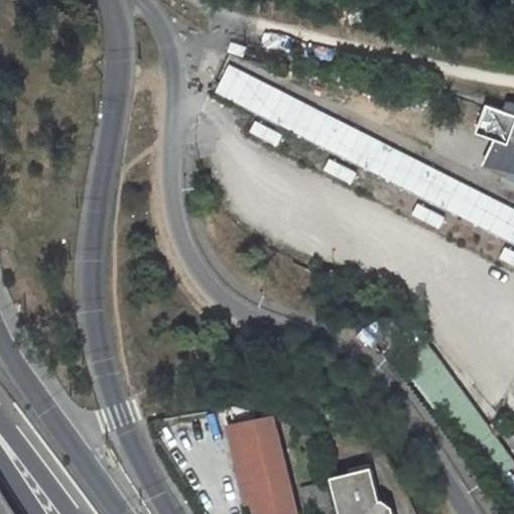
[(513,241),(513,209),(231,66),(218,92),(513,241)]
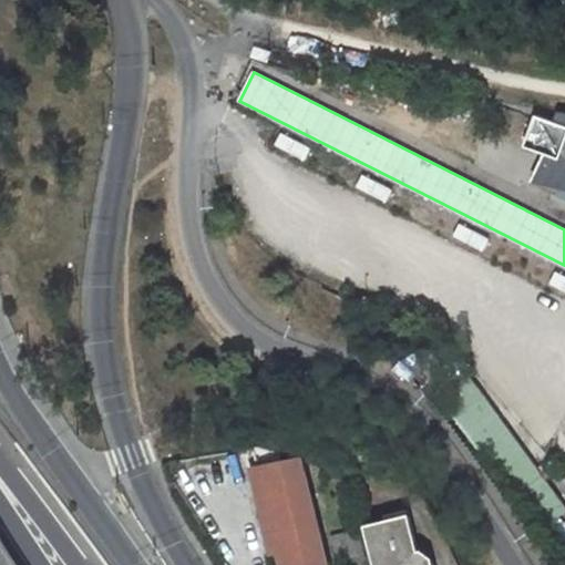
[(564,125),(556,123),(534,115),(523,146),(543,153),(528,182),(564,198),(564,125)]
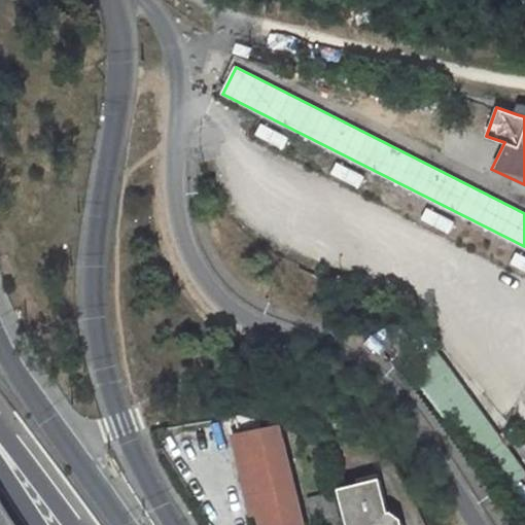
[(258,119),(251,134),(282,149),(289,135),(258,119)]
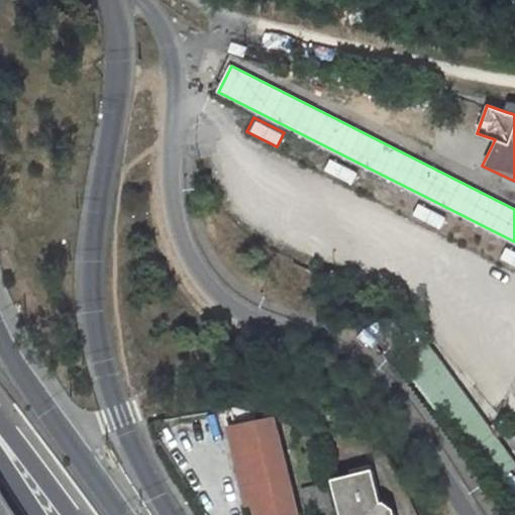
[(330,158),(324,171),(351,184),(357,171),(330,158)]
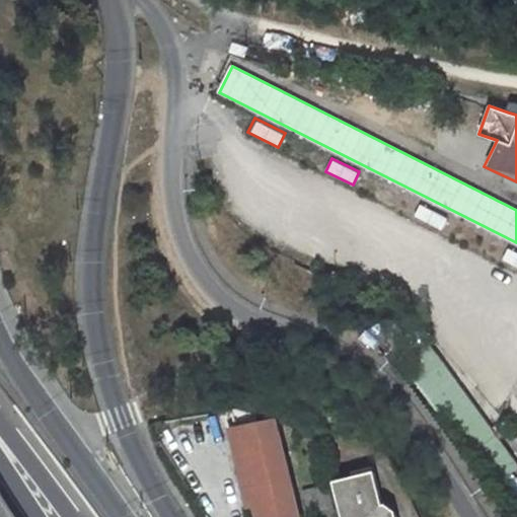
[(414,218),(442,227),(446,214),(418,205),(414,218)]
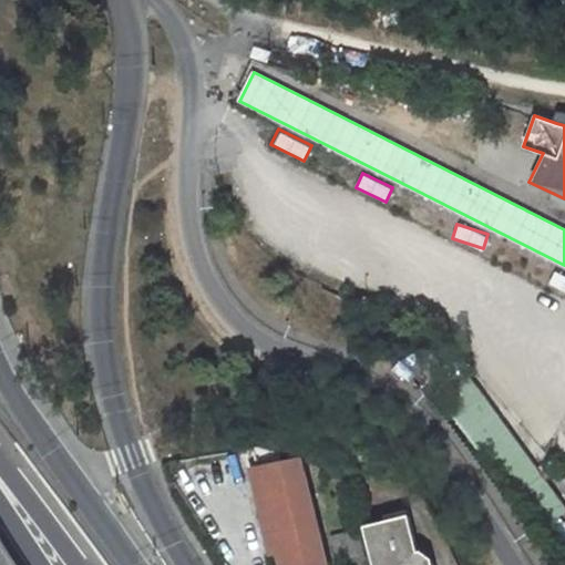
[(564,274),(554,269),(547,284),(564,291),(564,274)]
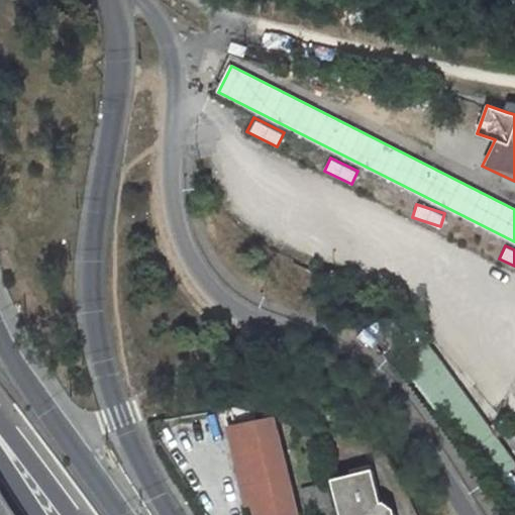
[(514,464),(484,423),(425,342),(403,358),(492,481),(514,464)]
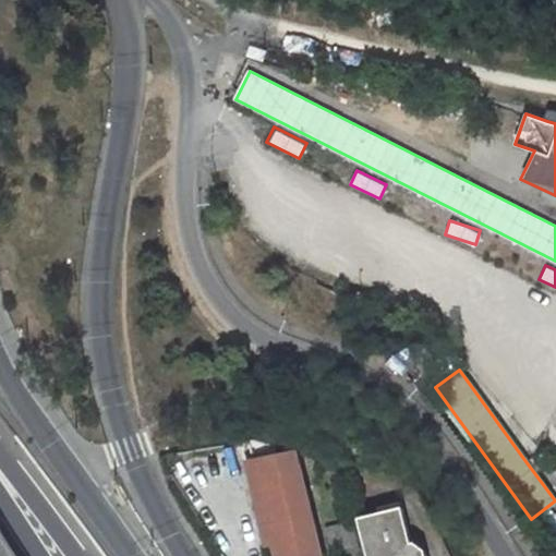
[(321,555),(301,473),(295,449),(251,459),(274,555),(321,555)]
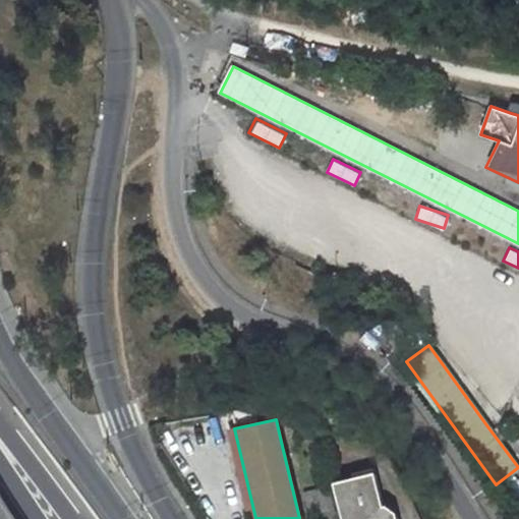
[(296,442),(294,424),(276,419),(281,442),(296,442)]
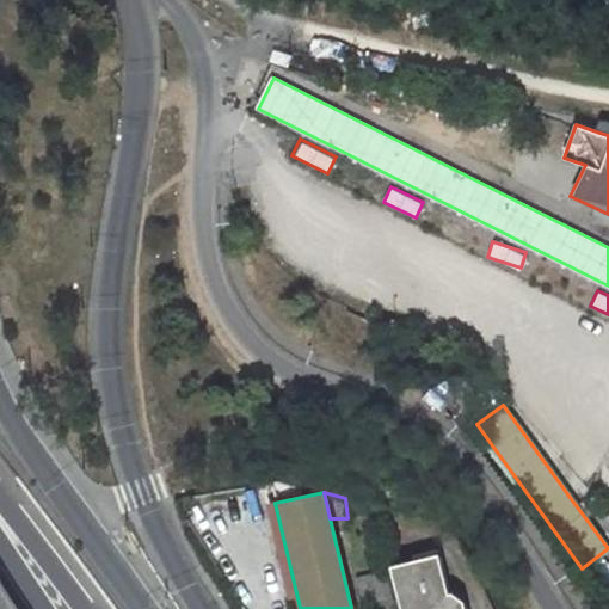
[(466,608),(465,602),(453,592),(449,594),(440,554),(392,566),(401,608),(466,608)]
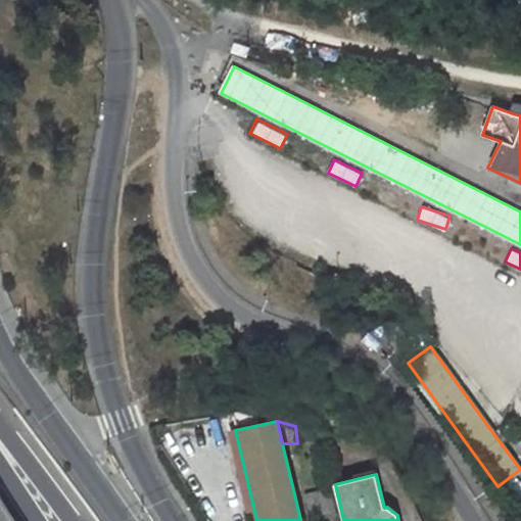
[(310,520),(336,514),(329,485),(302,492),(310,520)]
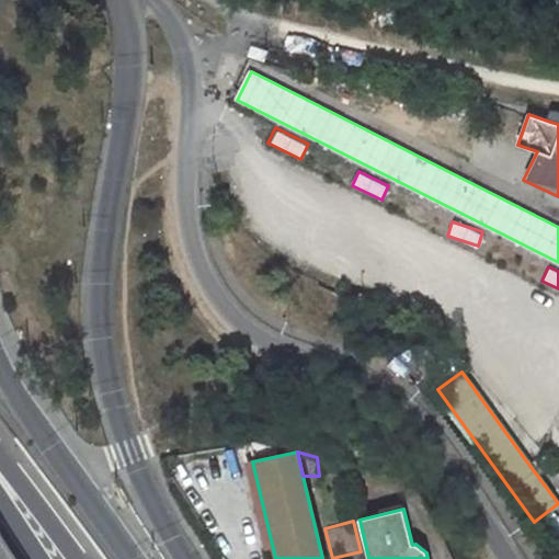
All buildings are outlined.
